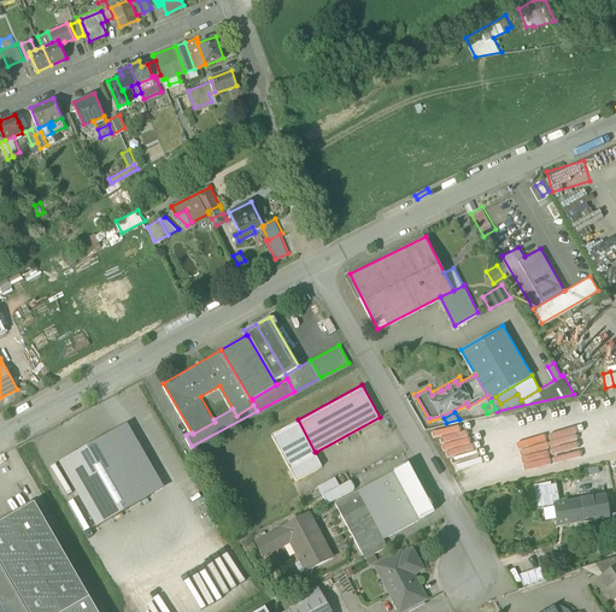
[(322,464),(316,452),(315,452),(298,419),(273,433),(297,478),(322,464)]
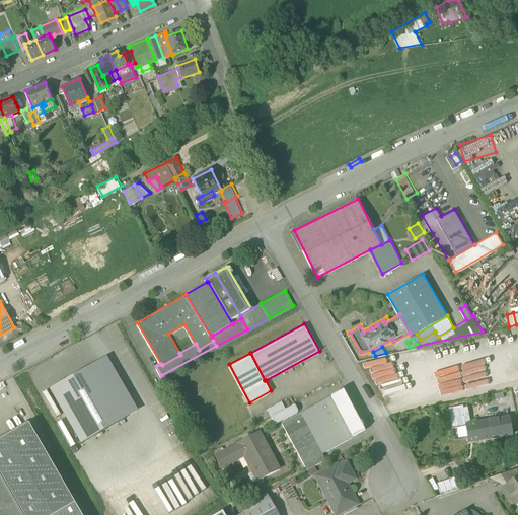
[(95,362),(95,363),(127,416),(139,410),(107,355),(95,362)]
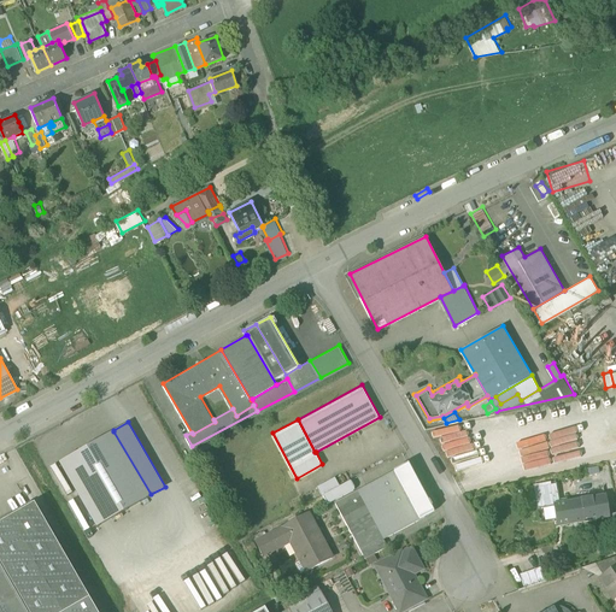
[(113,431),(62,462),(98,524),(151,494),(113,431)]
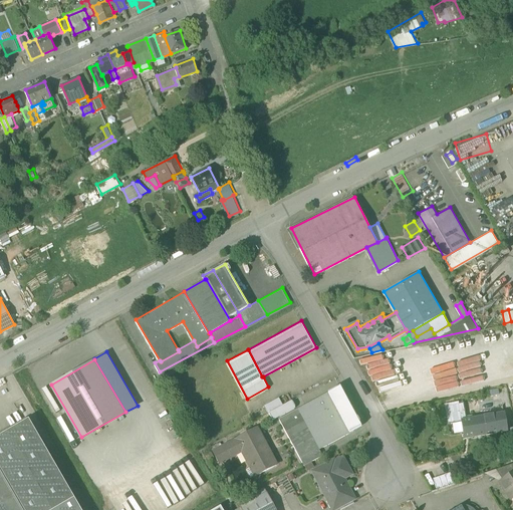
[(460,385),(459,380),(437,386),(438,390),(460,385)]
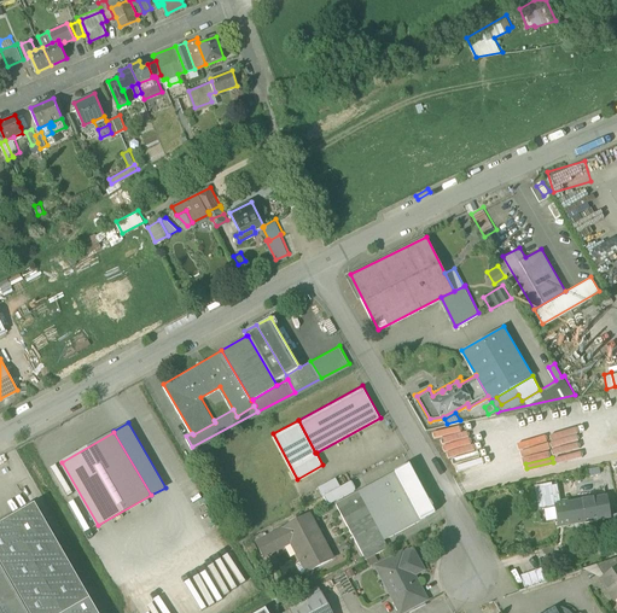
[(409,462),(395,470),(421,518),(426,514),(425,512),(434,507),(434,506),(434,505),(431,500),(430,500),(425,492),(417,496),(408,479),(417,474),(409,462)]
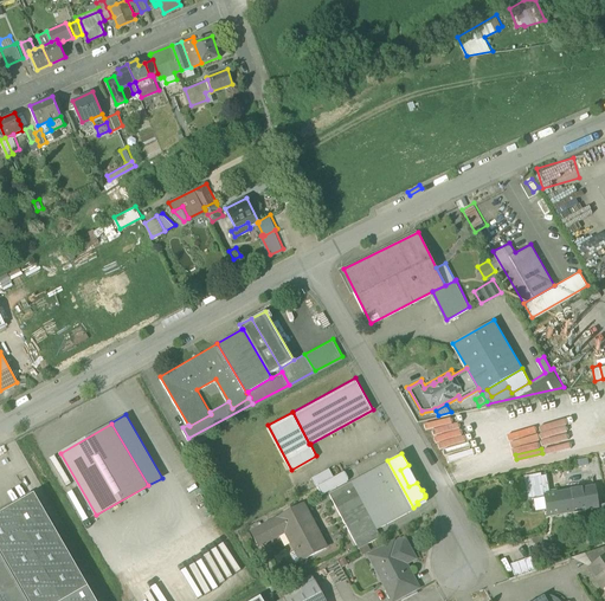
[(377,527),(413,508),(387,460),(330,491),(355,538),(377,527)]
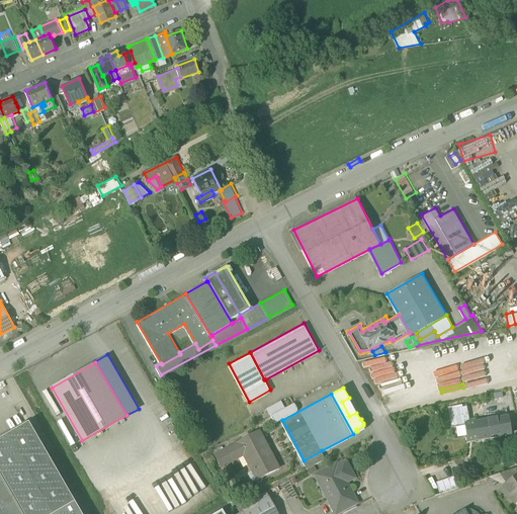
[(271,414),(286,406),(282,398),(267,406),(271,414)]
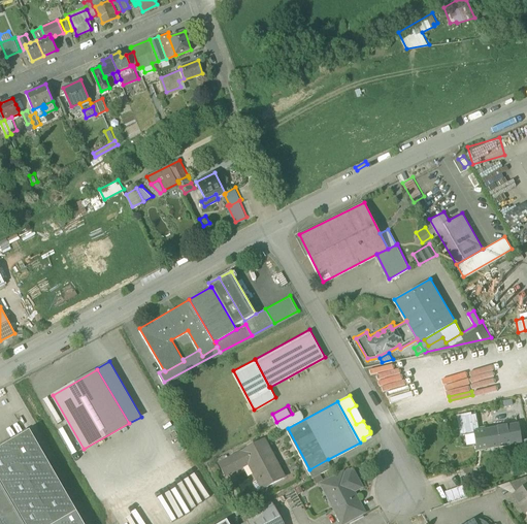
[(363,421),(356,405),(349,410),(356,424),(363,421)]
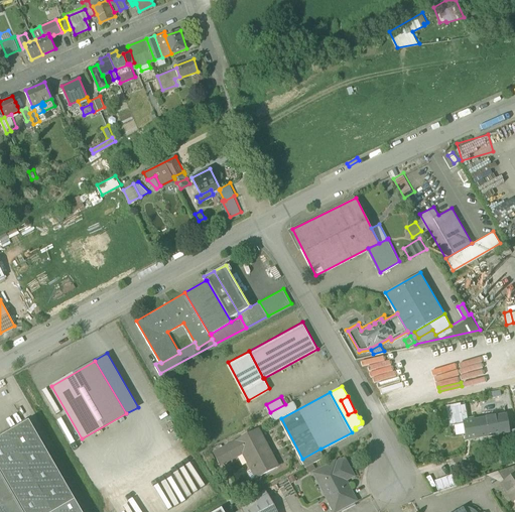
[(270,412),(274,419),(297,406),(293,400),(285,404),(270,412)]
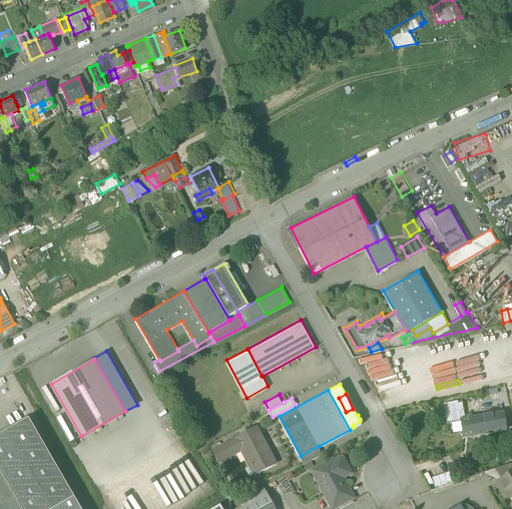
[(445,402),(448,420),(453,419),(461,417),(462,417),(462,416),(466,415),(463,399),(445,402)]
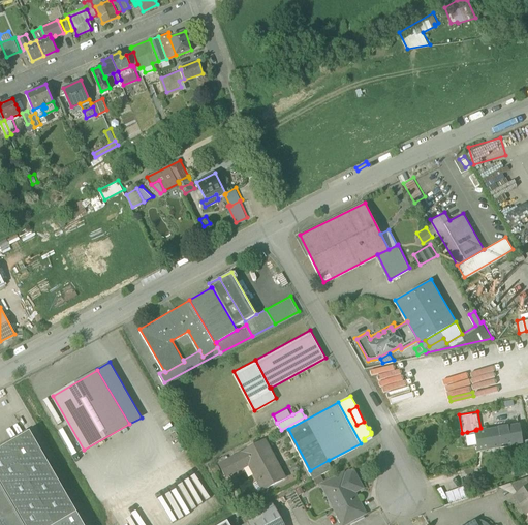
[(476,430),(475,430),(477,439),(478,446),(522,439),(519,422),(480,428),(476,429),(476,430)]
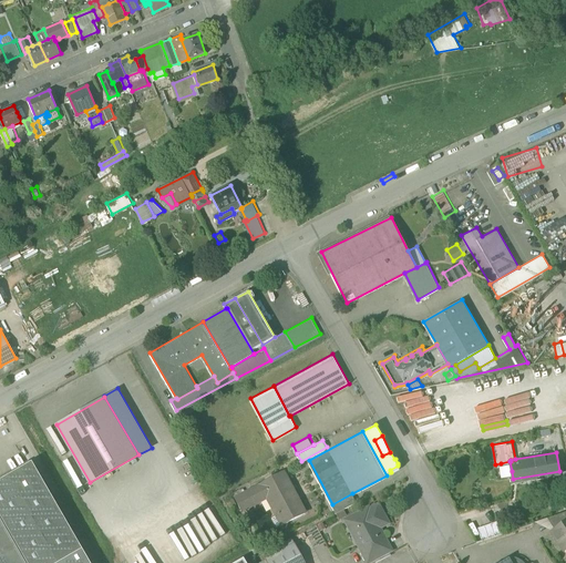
[(30,459),(0,476),(0,480),(32,462),(30,459)]
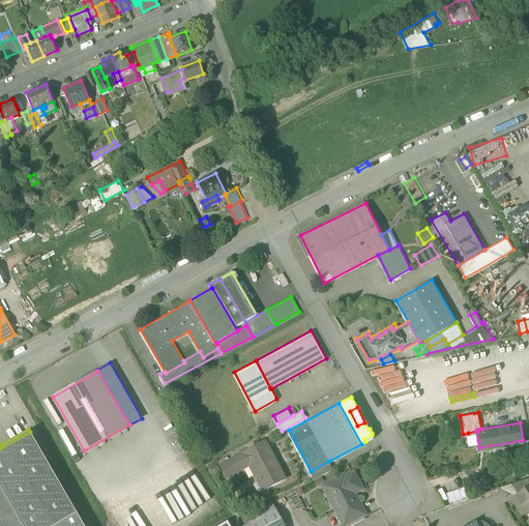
[(469,441),(478,440),(476,431),(468,433),(469,441)]
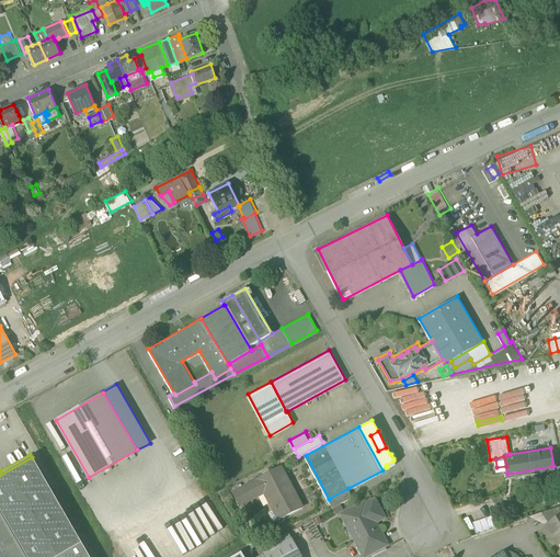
[(32,457),(0,475),(0,512),(25,556),(58,556),(82,544),(32,457)]
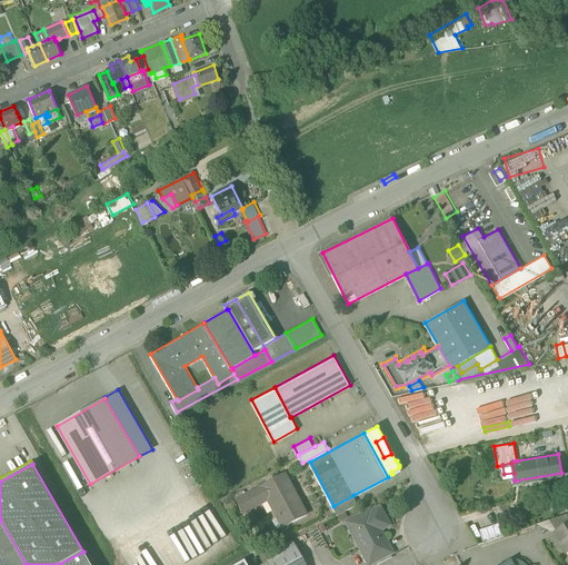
[(401,471),(399,467),(391,472),(392,474),(388,477),(401,471)]
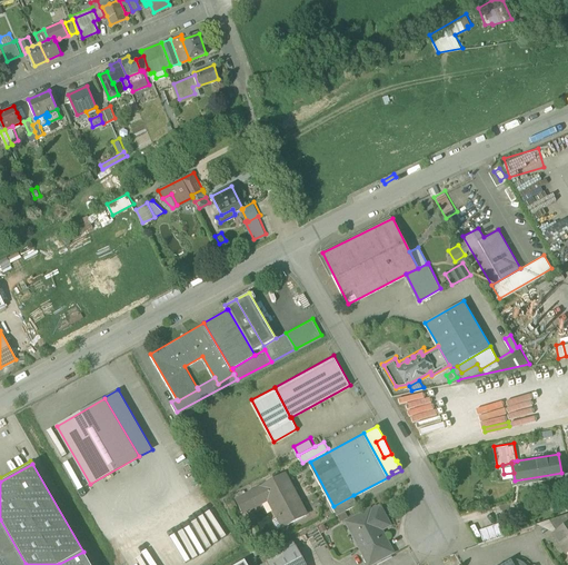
[(271,495),(286,524),(307,513),(299,498),(298,499),(295,494),(296,493),(285,472),(236,498),(242,511),(271,495)]
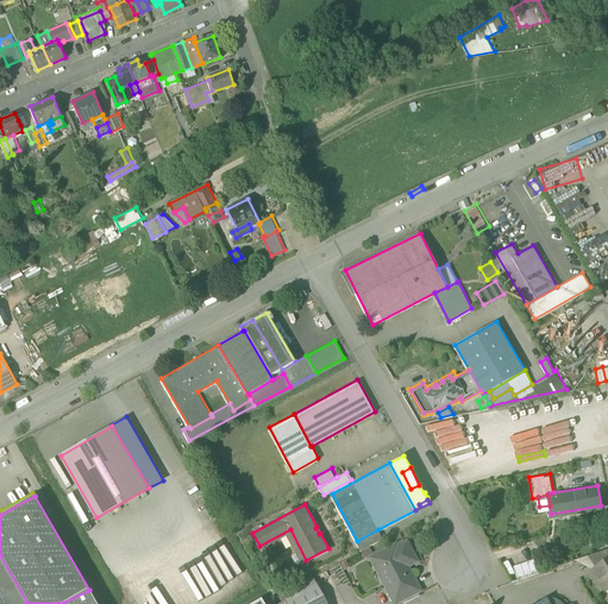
[(357,541),(361,549),(383,538),(378,529),(357,541)]
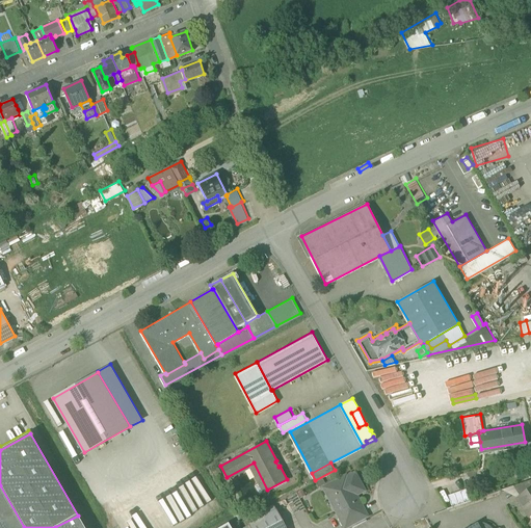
[(337,510),(345,526),(368,513),(362,503),(361,504),(353,491),(364,485),(355,471),(347,475),(346,473),(324,485),(324,486),(326,485),(337,504),(338,503),(341,508),(340,509),(337,510)]
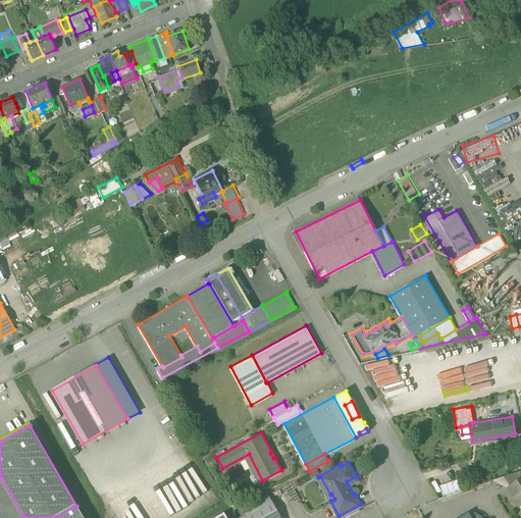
[(191,466),(200,479),(204,477),(195,463),(191,466)]
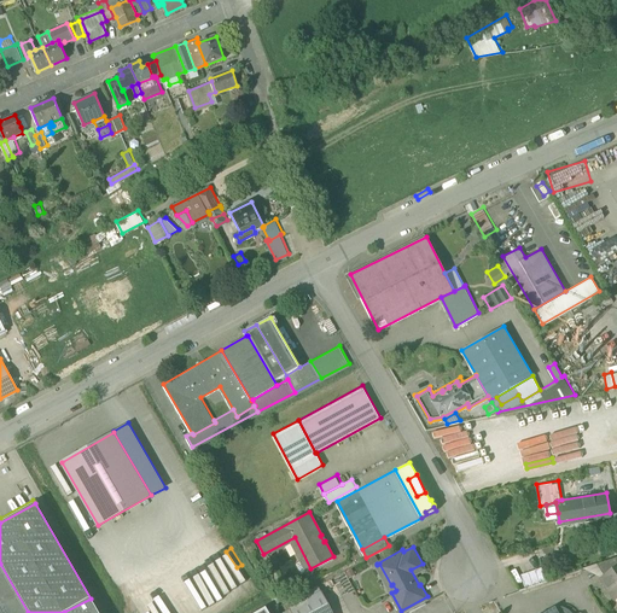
[(597,562),(605,574),(616,566),(616,554),(597,562)]
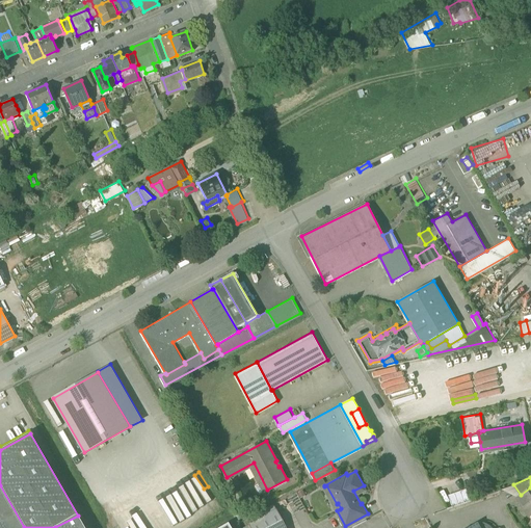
[(521,495),(513,484),(502,487),(518,496),(521,495)]
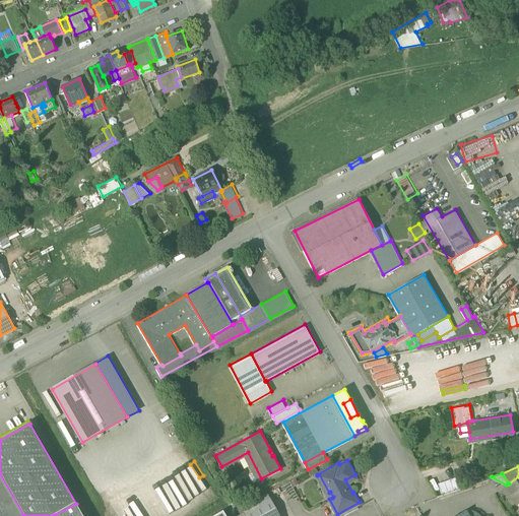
[(0,515),(23,515),(0,474),(0,515)]
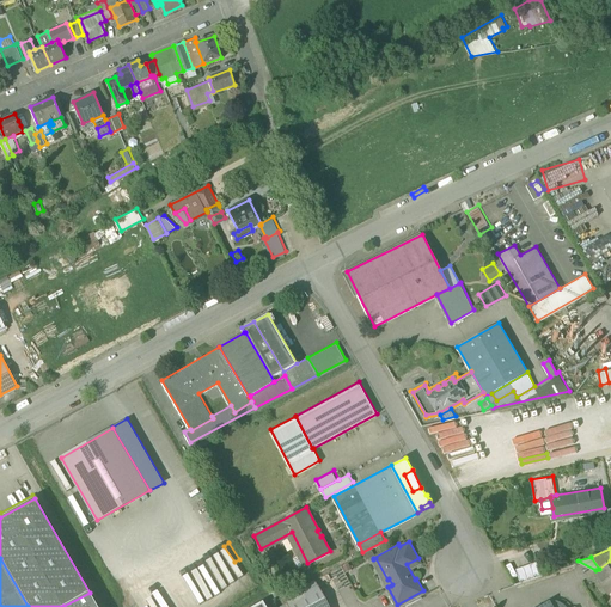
[(373,559),(388,587),(391,586),(392,584),(389,578),(388,580),(376,558),(373,559)]
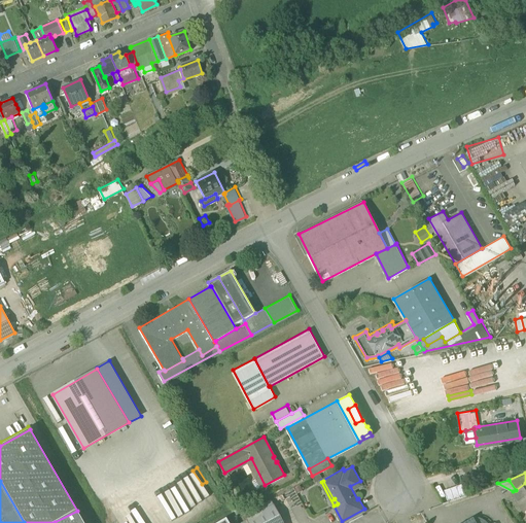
[(445,488),(449,500),(466,494),(462,482),(445,488)]
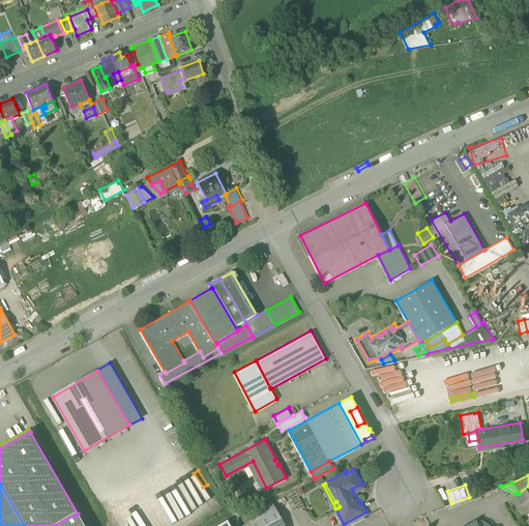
[(516,494),(528,513),(528,486),(519,493),(516,494)]
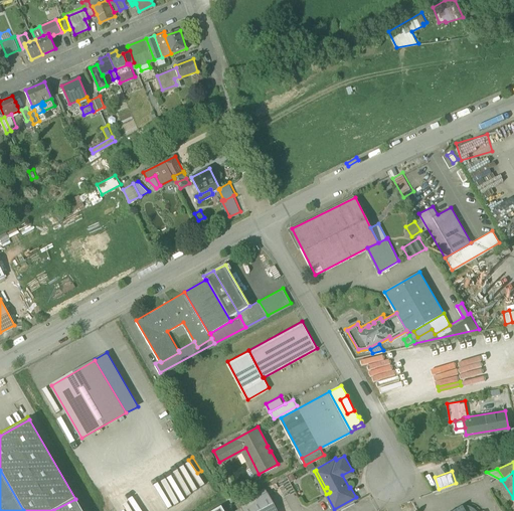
[(243,510),(278,510),(268,492),(265,486),(249,495),(251,500),(241,506),(243,510)]
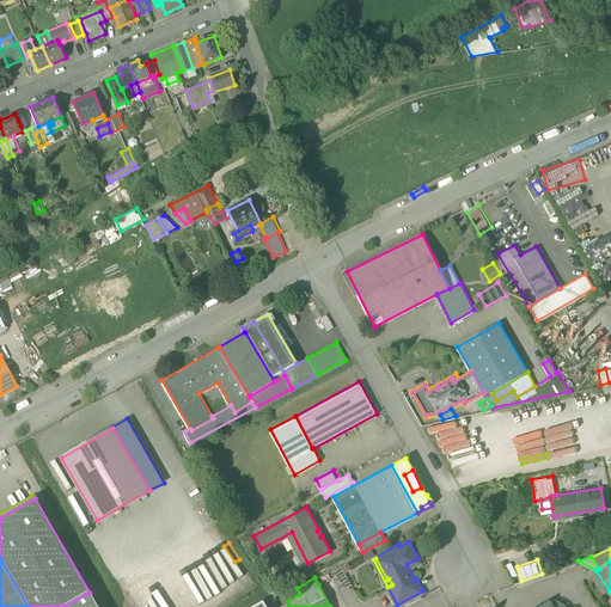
[(97,606),(90,593),(63,606),(97,606)]
